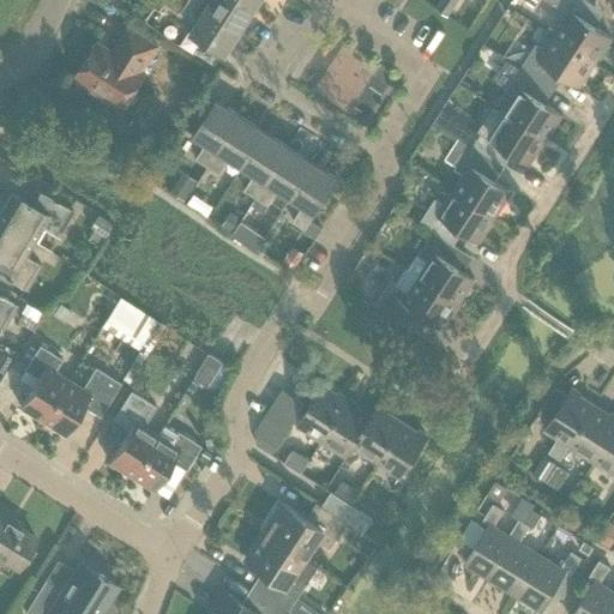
[(186,0),(162,0),(161,2),(179,13),(186,0)]
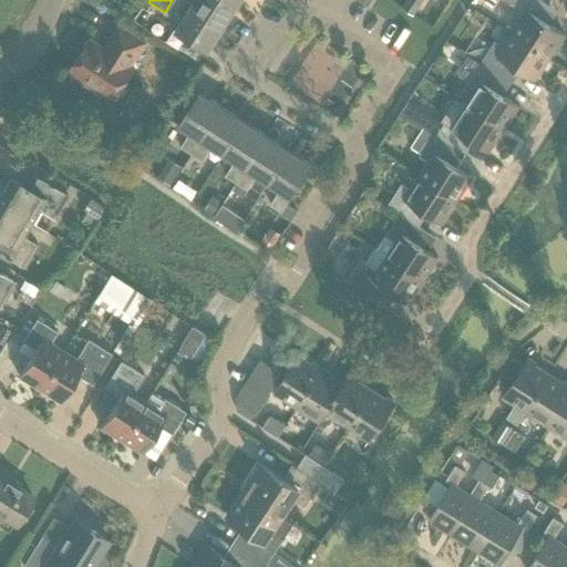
[(207,51),(222,28),(178,0),(173,0),(168,9),(183,19),(175,30),(207,51)]
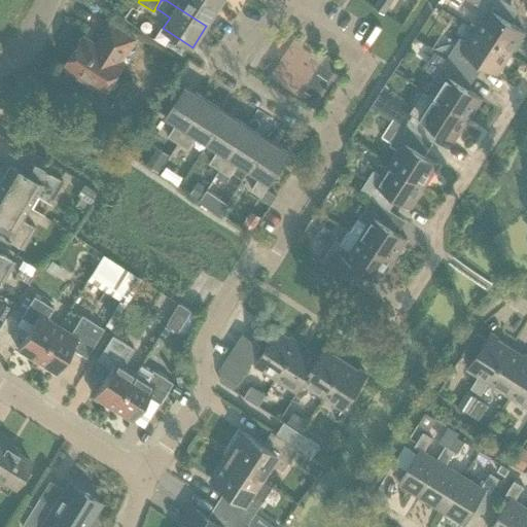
[(166,0),(206,26),(219,5),(211,0),(166,0)]
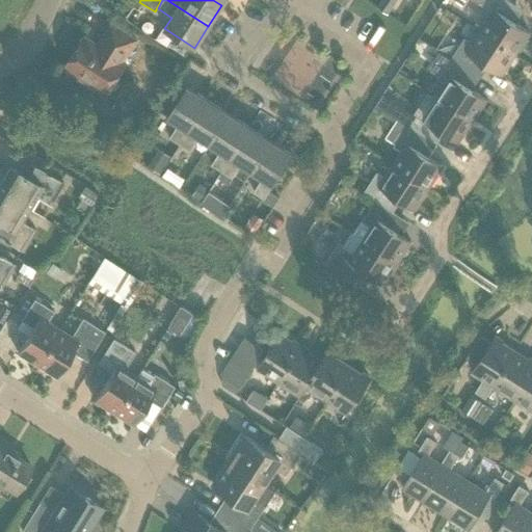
[(480,30),(515,53),(529,31),(507,18),(515,5),(508,0),(487,0),(481,11),(488,17),(480,30)]
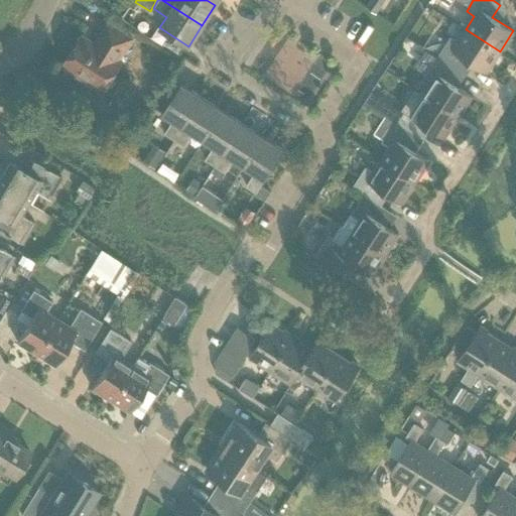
[(117,59),(131,38),(109,24),(95,45),(82,36),(63,66),(103,91),(121,61),(117,59)]
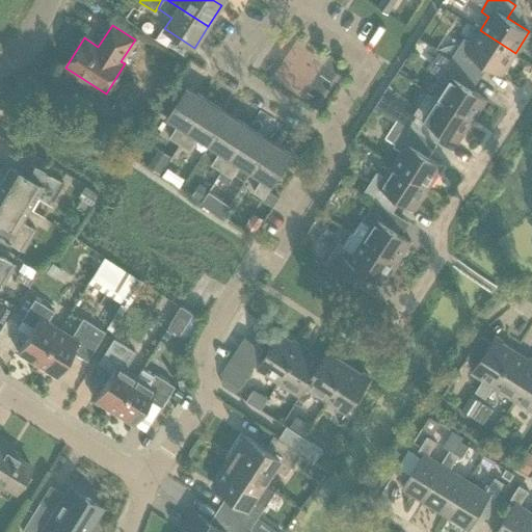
[(451,58),(472,73),(480,60),(502,74),(515,53),(480,30),(472,43),(463,37),(451,58)]
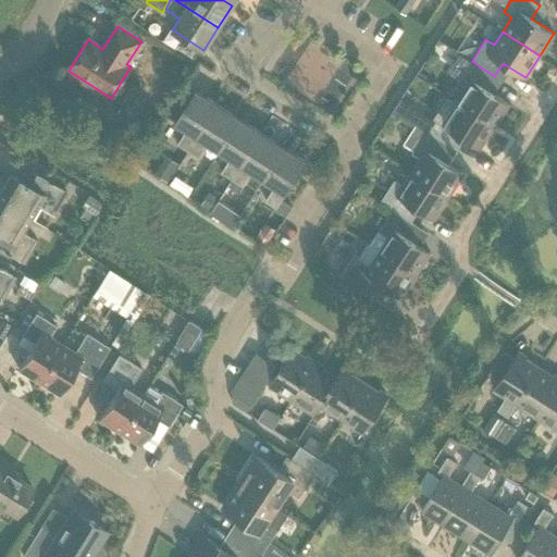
[(457,101),(494,126),(508,103),(485,89),(494,76),(472,61),(458,83),(466,88),(457,101)]
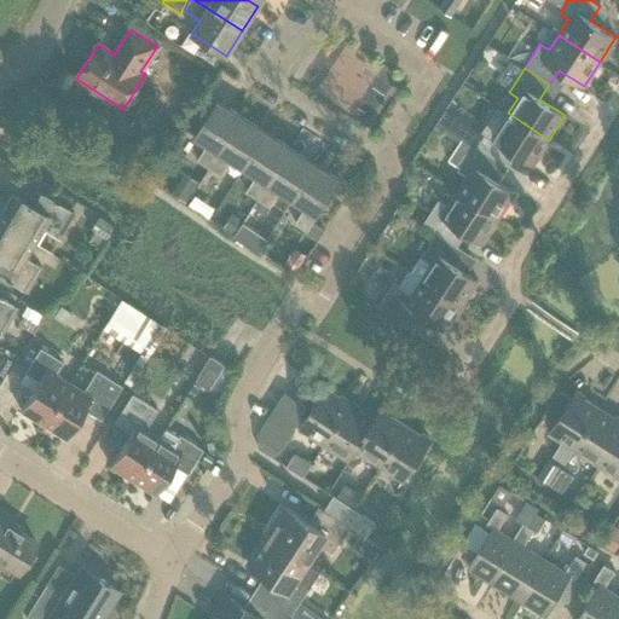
[(209,167),(242,116),(217,100),(195,136),(208,144),(197,160),(209,167)]
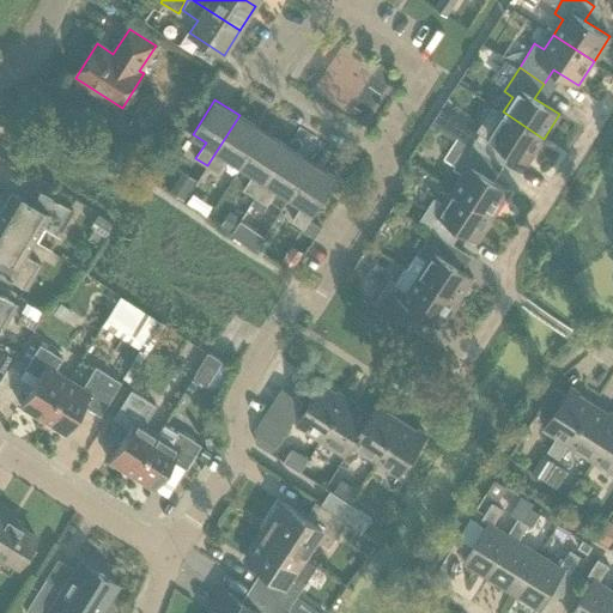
[(444,128),(451,116),(441,110),(434,121),(444,128)]
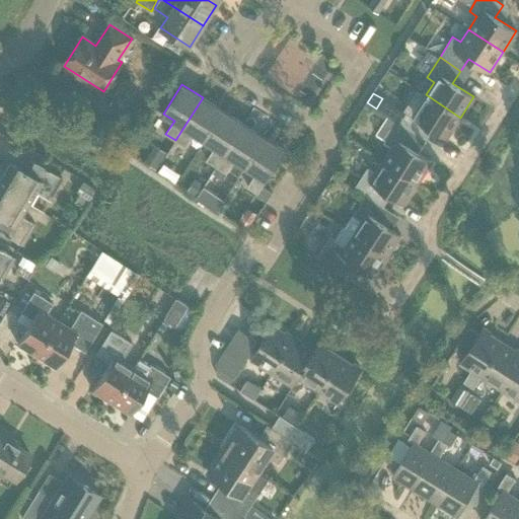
[(397,123),(418,136),(426,124),(447,138),(460,118),(426,94),(418,107),(410,102),(397,123)]
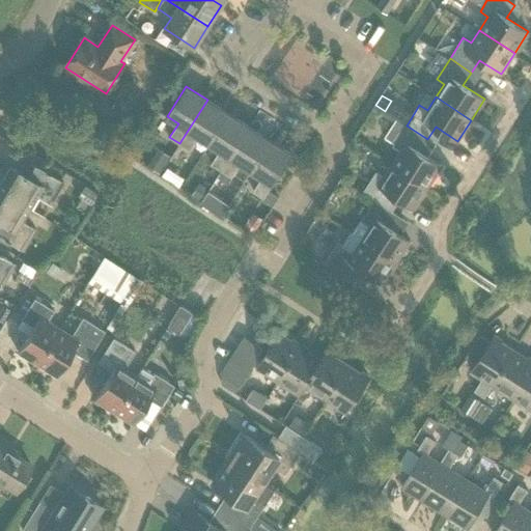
[(210,143),(228,113),(207,100),(179,143),(190,150),(199,137),(210,143)]
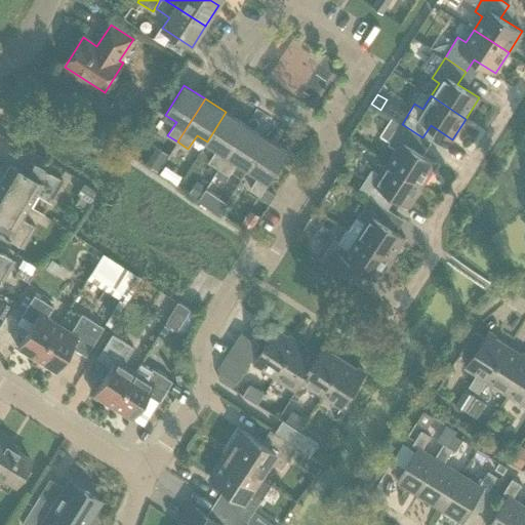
[(219,169),(247,126),(226,112),(207,142),(217,149),(209,162),(219,169)]
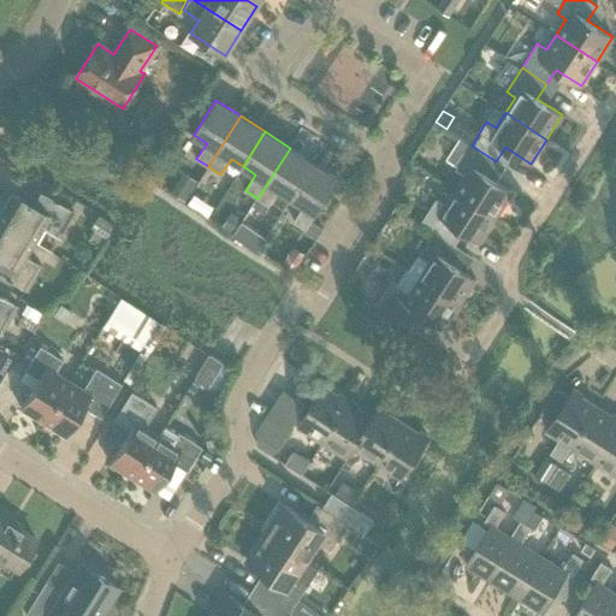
[(472,146),(461,138),(446,159),(457,166),(456,169),(465,175),(455,190),(496,217),(511,193),(487,176),(496,161),(472,146)]
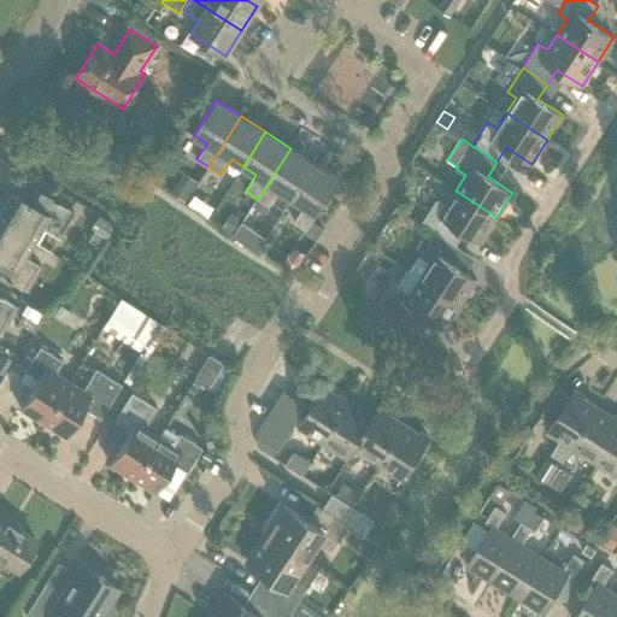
[(293,198),(315,164),(291,148),(258,199),(269,206),(280,189),(293,198)]
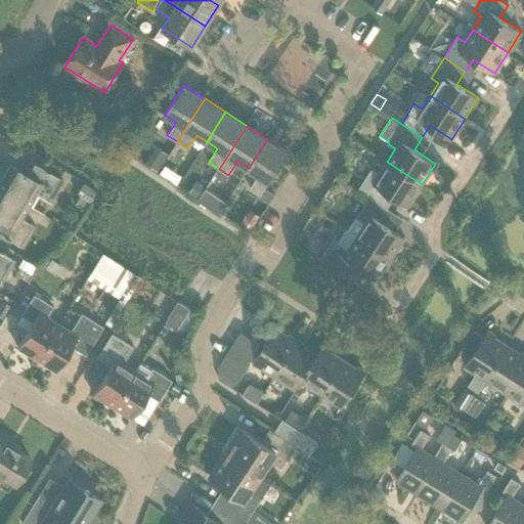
[(269,181),(288,153),(267,139),(249,168),(259,175),(250,188),(260,195),(269,181)]
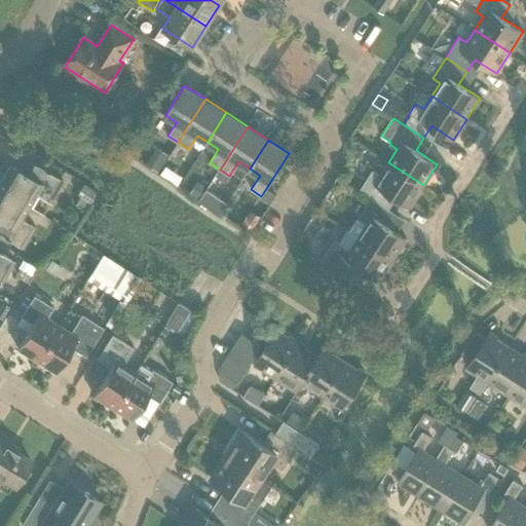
[(170,155),(157,147),(146,163),(158,172),(170,155)]
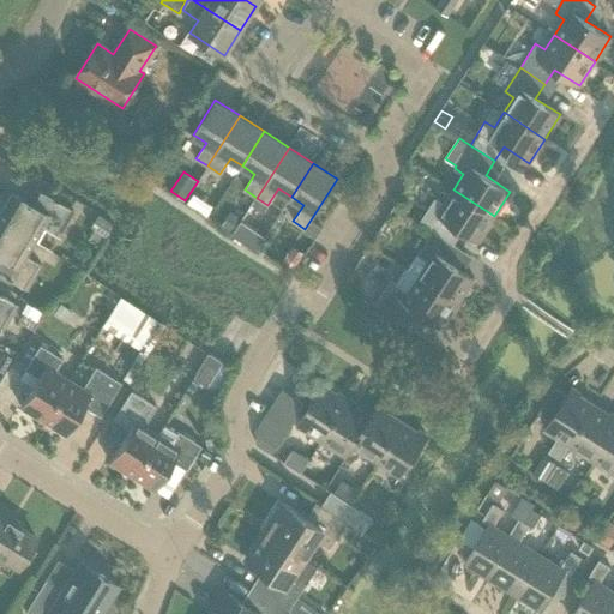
[(494,216),(453,190),(444,204),(434,199),(419,223),(433,232),(444,239),(453,224),(479,241),(494,216)]
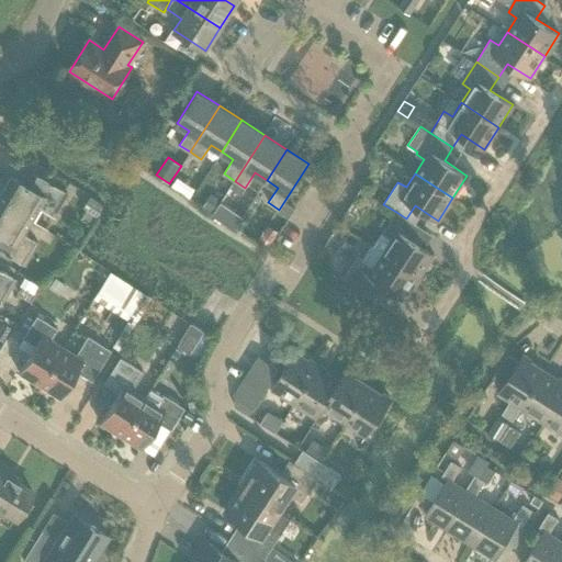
[(10,177),(0,192),(0,202),(31,221),(38,208),(54,216),(67,193),(38,177),(31,189),(10,177)]
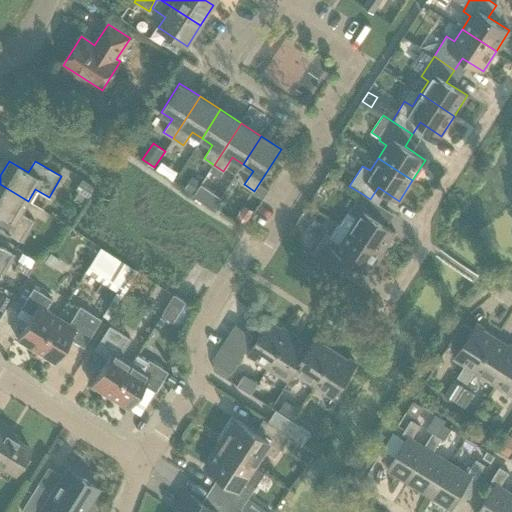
[(94,186),(81,178),(74,189),(87,197),(94,186)]
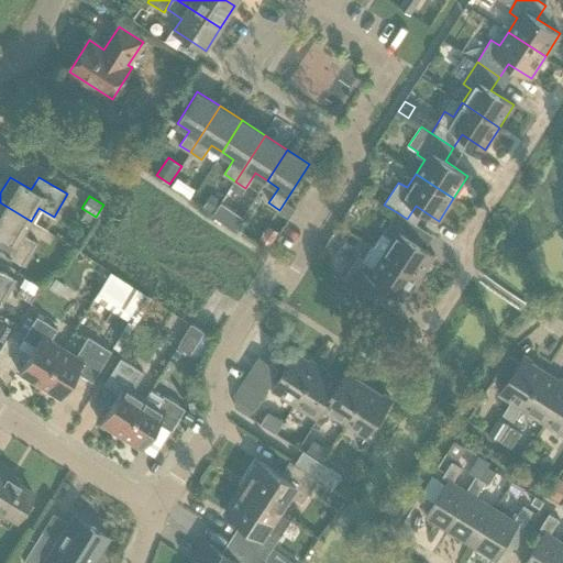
[(23,234),(31,221),(0,202),(0,234),(2,236),(0,240),(0,252),(24,266),(37,243),(23,234)]
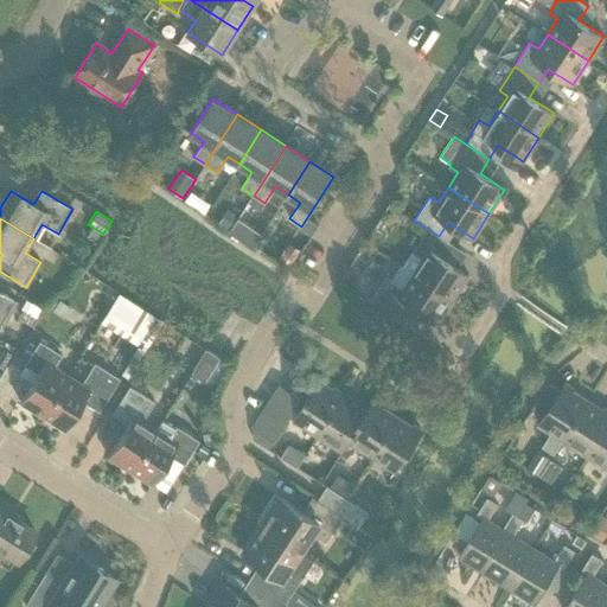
[(254,247),(261,235),(254,229),(246,241),(254,247)]
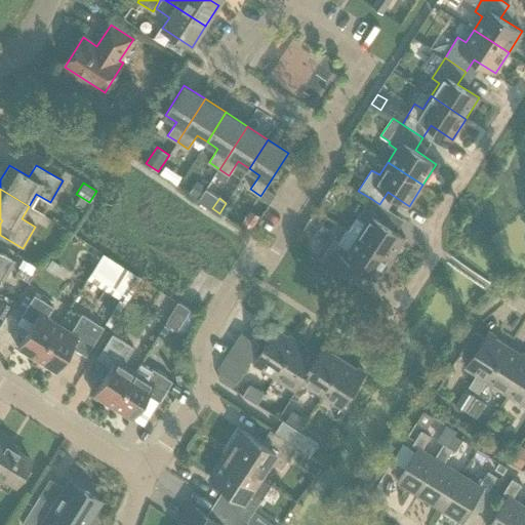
[(392,211),(379,204),(370,198),(357,218),(365,224),(357,236),(392,258),(405,238),(384,224),(392,211)]
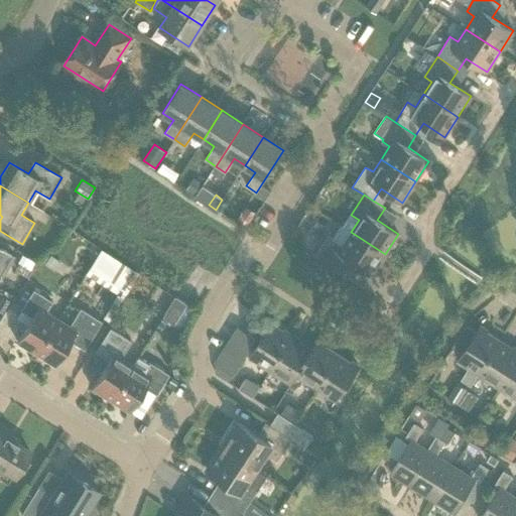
[(255,214),(244,208),(237,220),(247,226),(255,214)]
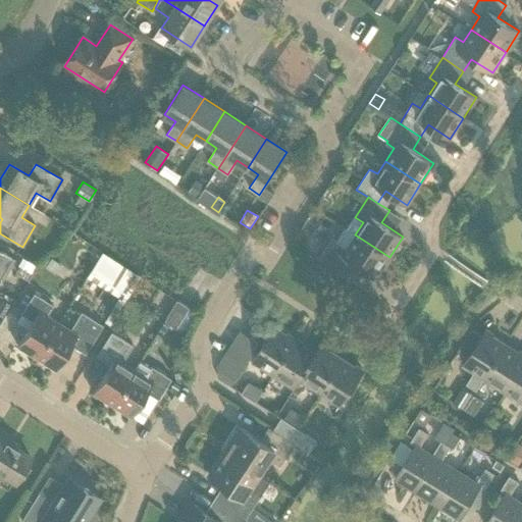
[(359,267),(376,278),(389,257),(355,235),(347,248),(331,238),(318,258),(325,263),(347,276),(351,270),(355,273),(359,267)]
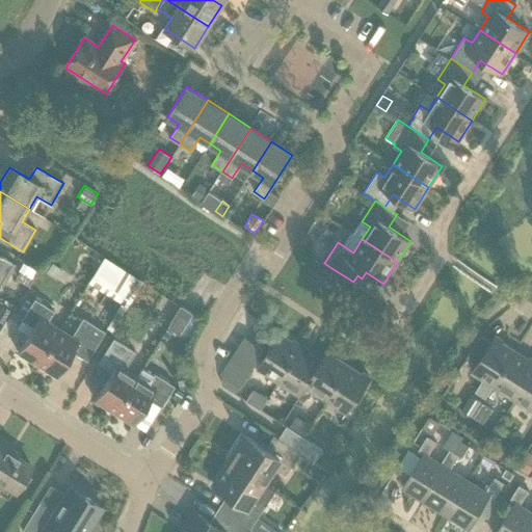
[(0,285),(2,287),(15,265),(0,256),(0,285)]
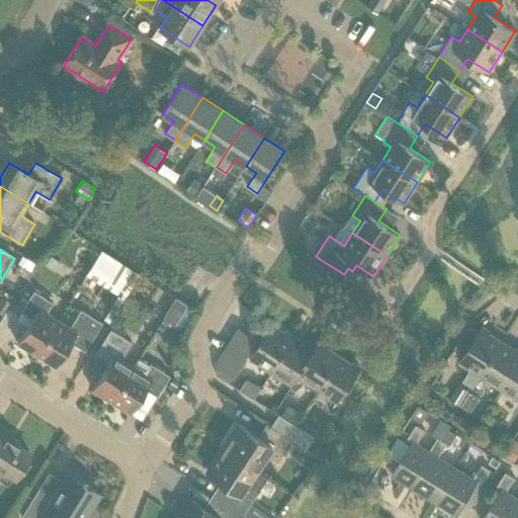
[(101,250),(87,272),(104,283),(102,285),(123,298),(139,274),(101,250)]
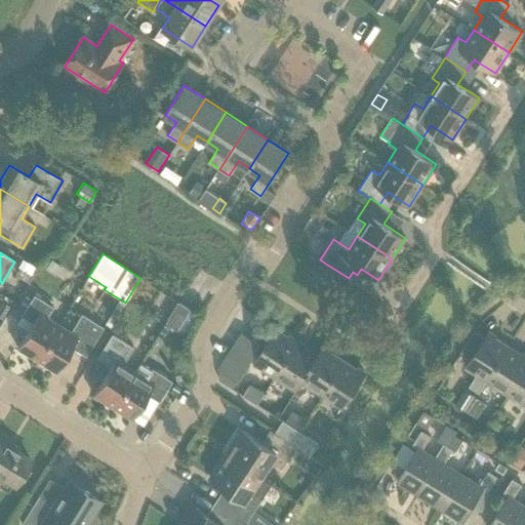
[(16,348),(36,360),(58,324),(46,317),(52,307),(34,295),(21,316),(32,323),(16,348)]
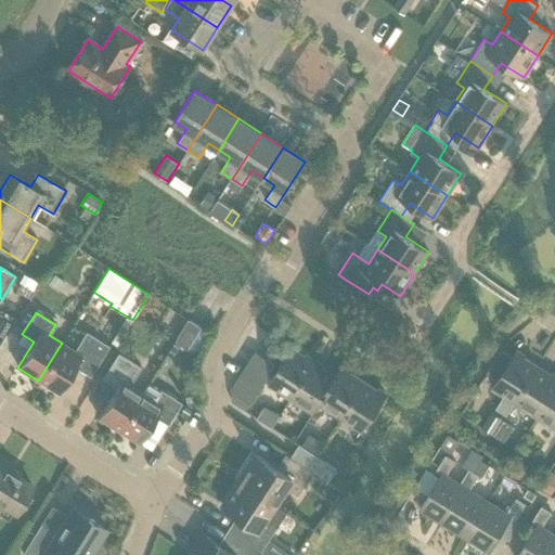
[(189,319),(175,340),(188,349),(202,326),(189,319)]
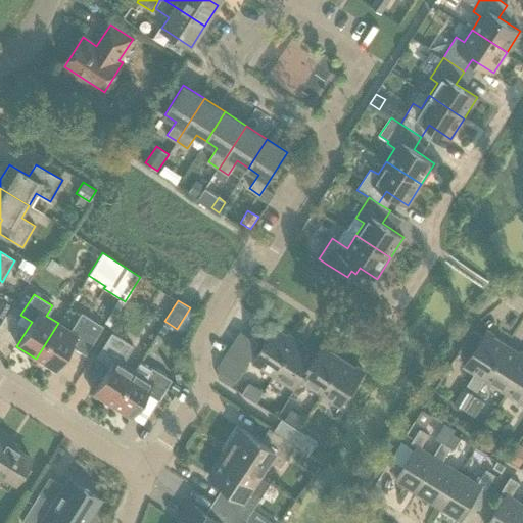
[(69,330),(58,323),(36,359),(55,371),(70,346),(85,354),(102,326),(81,313),(69,330)]
